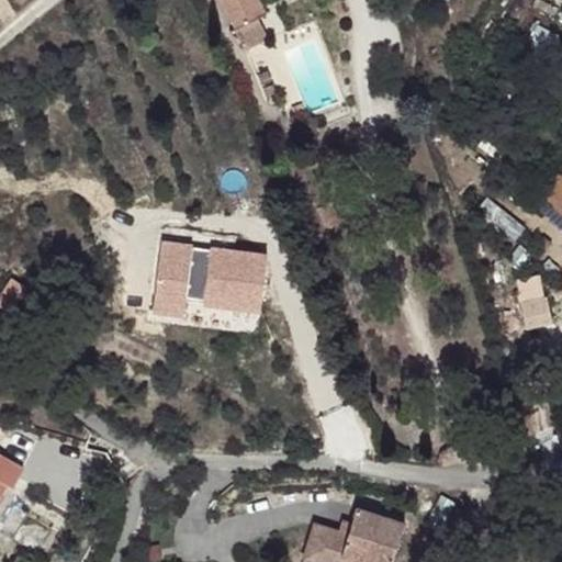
[(227,0),(238,19),(265,2),(267,0),(227,0)]
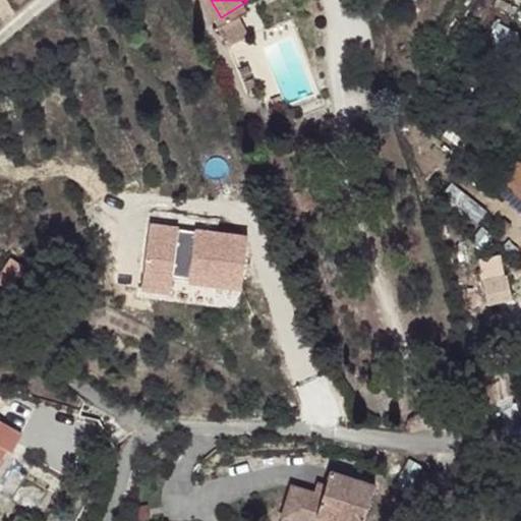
[(245,2),(221,17),(232,33),(254,19),(245,2)]
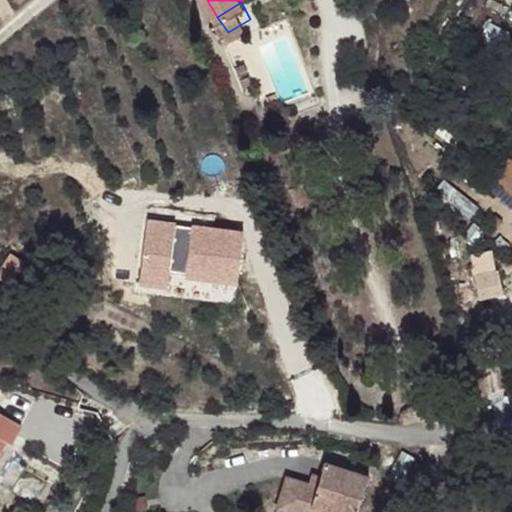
[(511,153),(492,168),(511,193),(511,153)]
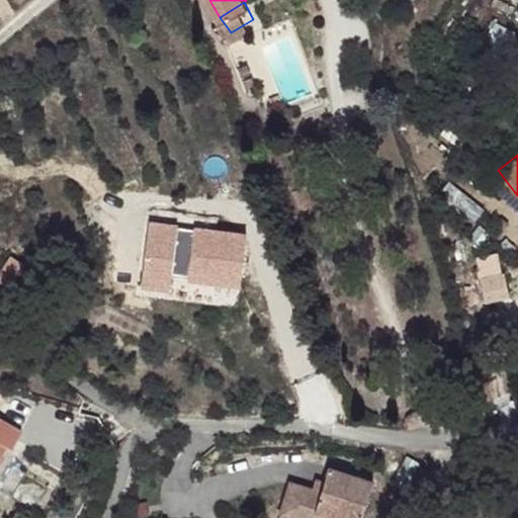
[(246,235),(150,223),(141,288),(169,293),(170,276),(241,289),(246,235)]
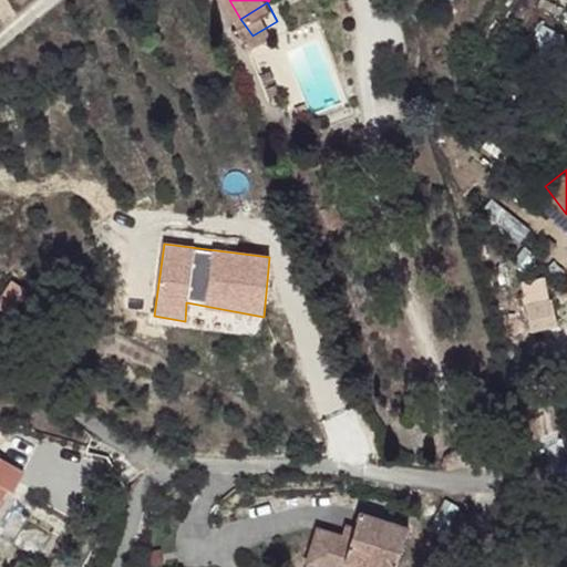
[(27,292),(11,281),(0,295),(0,308),(9,316),(27,292)]
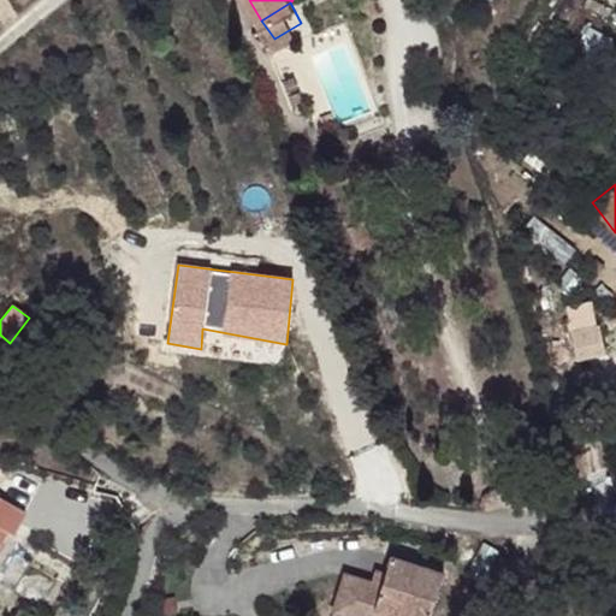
[(30,503),(0,486),(0,515),(17,525),(30,503)]
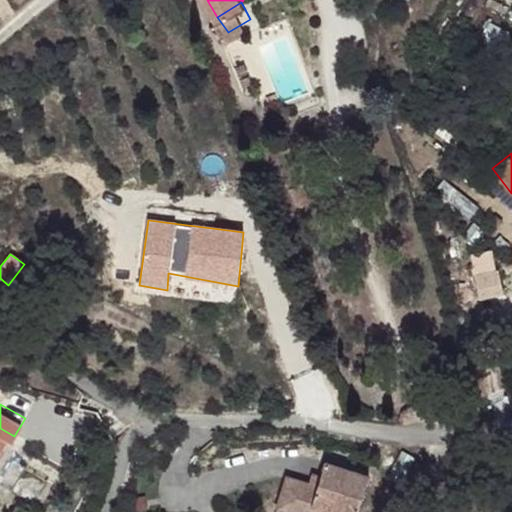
[(14,436),(0,428),(0,475),(1,476),(21,441),(14,436)]
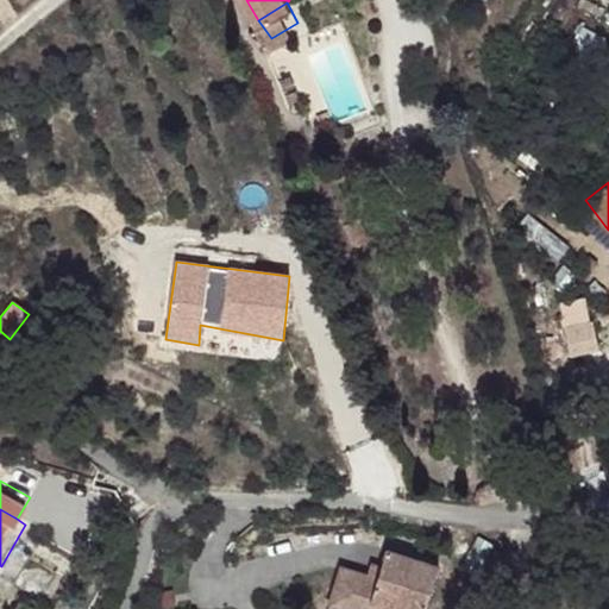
[(344,558),(333,595),(393,608),(394,608),(399,598),(426,604),(433,584),(408,570),(418,545),(390,541),(384,557),(380,566),(370,564),(344,558)]
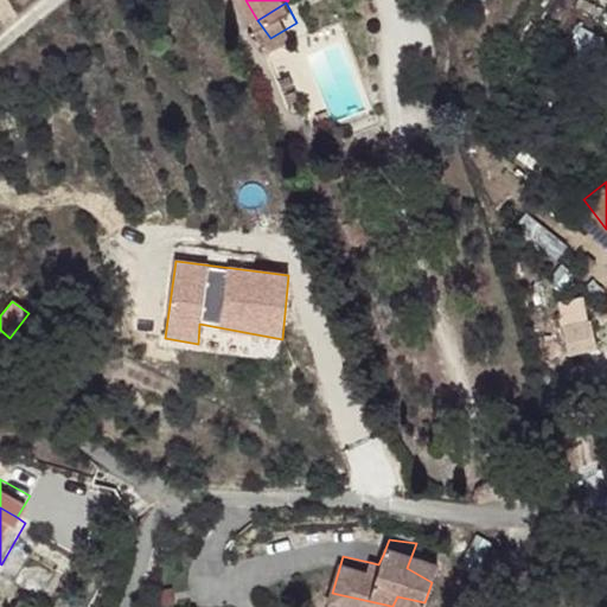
[(416,543),(407,568),(432,582),(439,550),(416,543)]
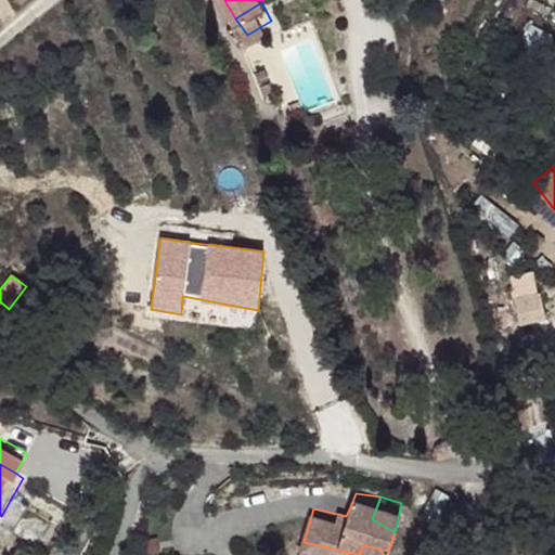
[(340,505),(337,514),(346,516),(350,507),(340,505)]
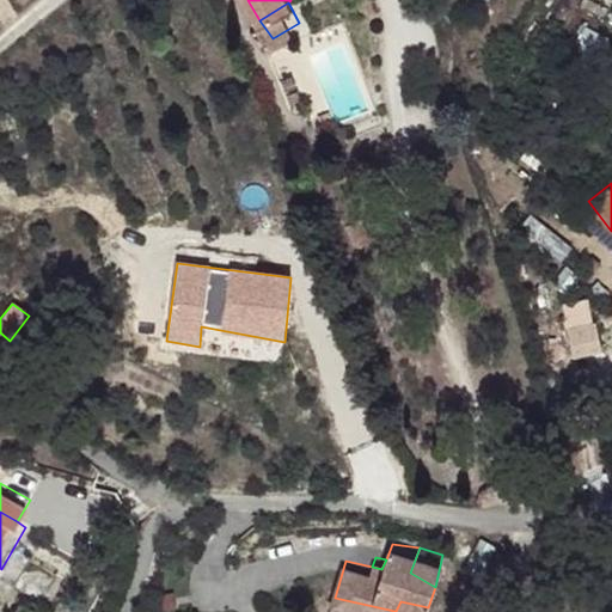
[(401,601),(396,611),(426,611),(428,607),(401,601)]
